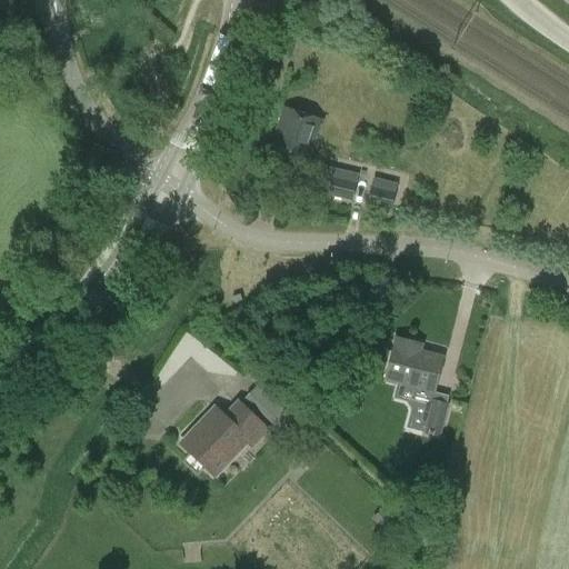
[(311,150),(322,120),(285,108),(270,152),(307,165),(311,150)]
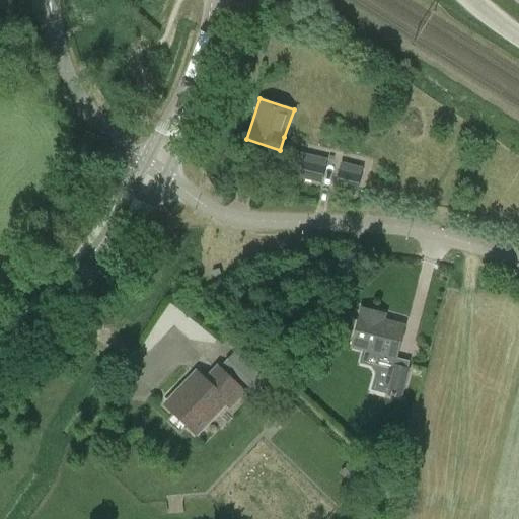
[(326,160),(299,153),(294,177),(321,183),(326,160)]
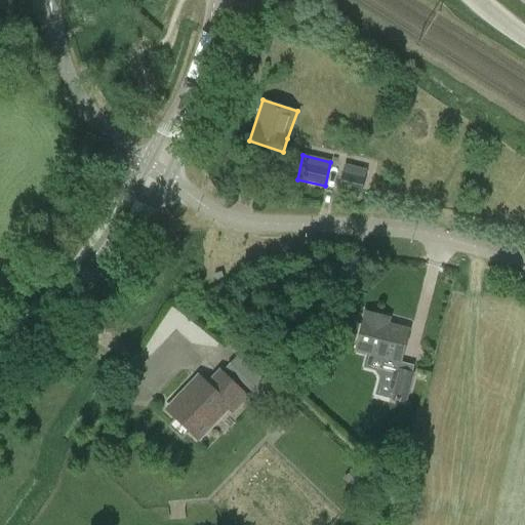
[(374,172),(347,165),(341,190),(369,196),(374,174),(374,172)]
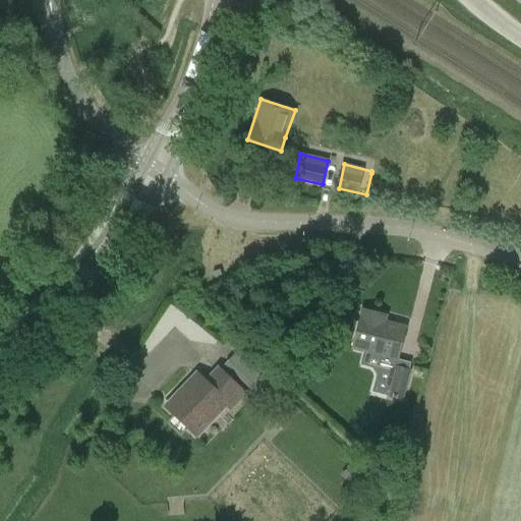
[(353,347),(381,355),(378,366),(392,369),(386,396),(403,401),(411,369),(395,365),(397,359),(405,328),(374,320),(377,312),(363,309),(353,347)]
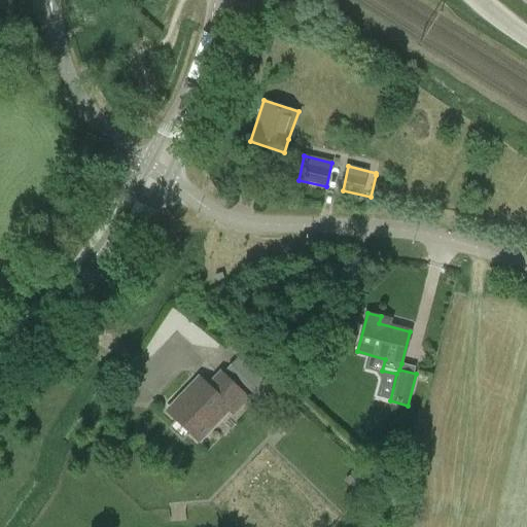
[(325,327),(322,343),(338,346),(341,331),(325,327)]
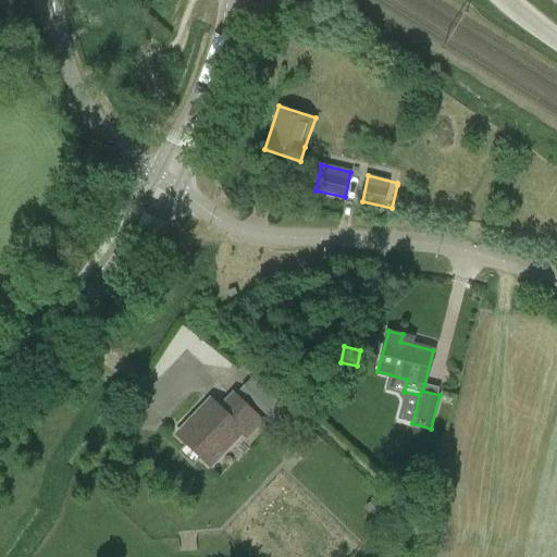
[(254,375),(239,390),(273,422),(287,408),(254,375)]
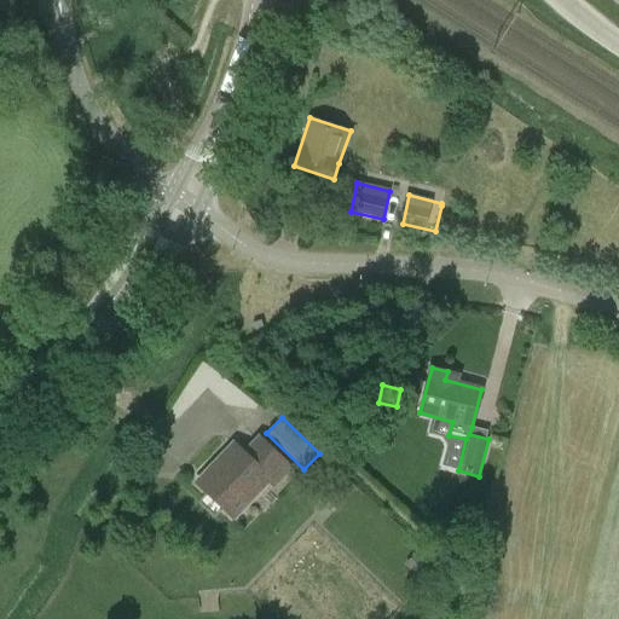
[(289,469),(266,447),(252,463),(233,446),(206,476),(215,486),(198,503),(213,516),(225,504),(236,515),(268,480),(275,485),(289,469)]
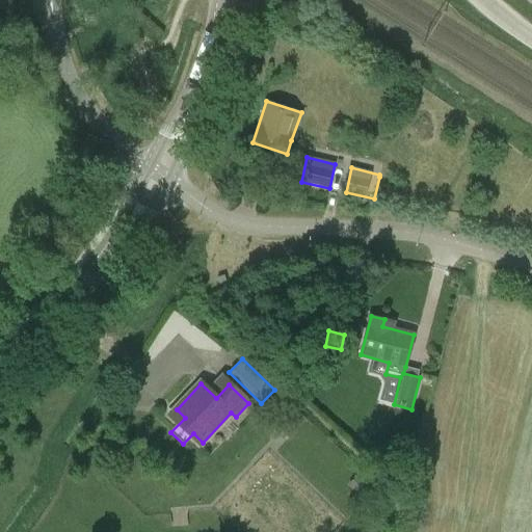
[(287,418),(281,424),(291,433),(297,427),(287,418)]
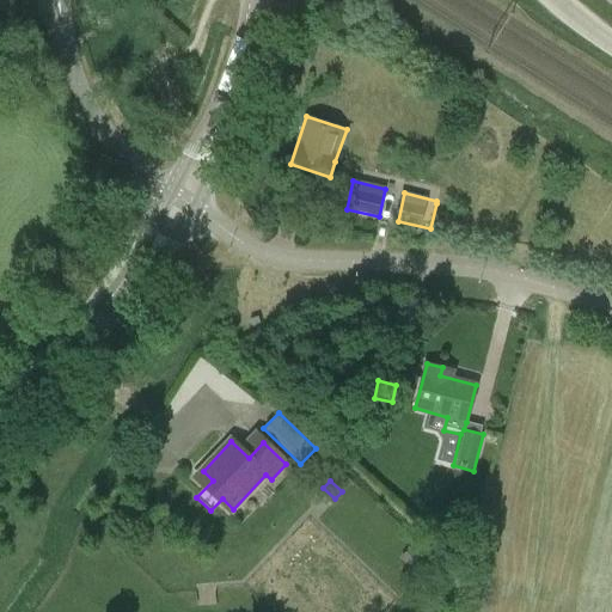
All buildings are outlined.
